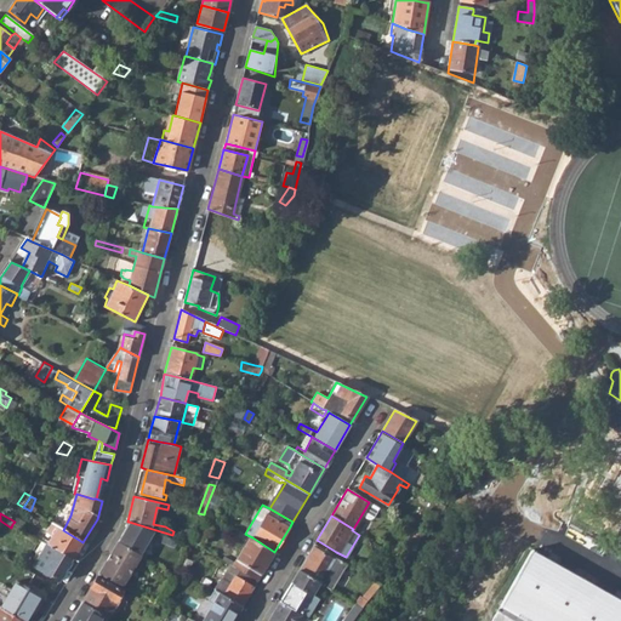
[(12,524),(20,528),(23,520),(17,517),(15,522),(12,524)]
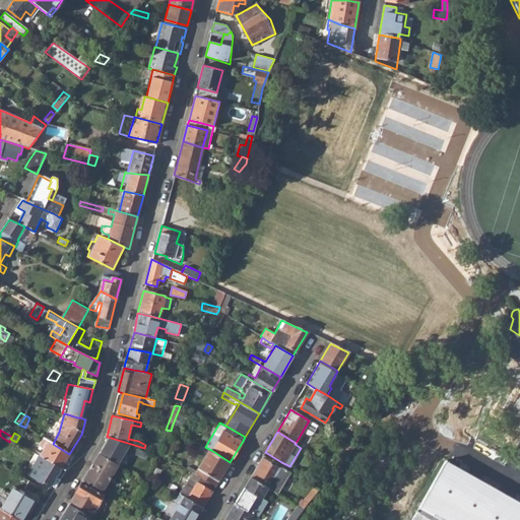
[(118,464),(120,466),(121,463),(120,462),(127,449),(148,455),(149,449),(144,448),(108,437),(99,453),(118,464)]
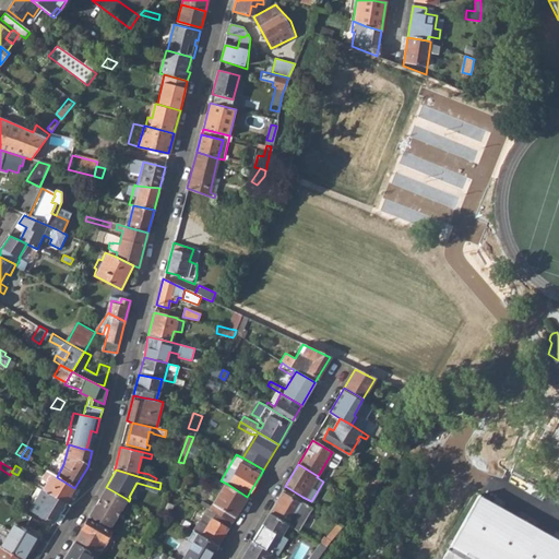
[(45,491),(66,503),(74,488),(57,477),(47,472),(43,480),(49,485),(45,491)]
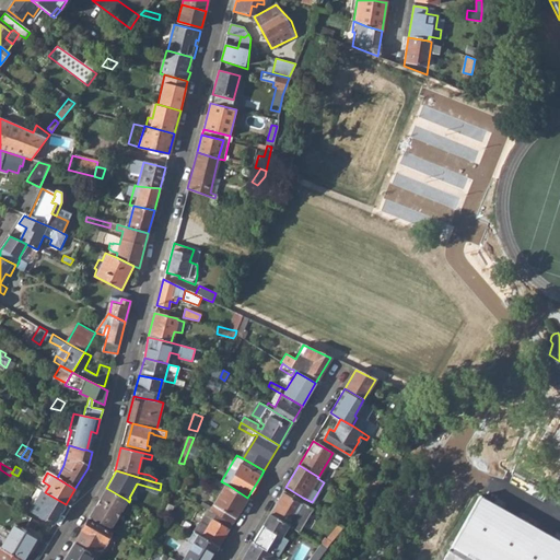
[(216,513),(233,523),(247,498),(228,485),(221,481),(214,478),(213,481),(221,487),(222,485),(223,486),(211,505),(202,500),(201,503),(209,509),(216,513)]
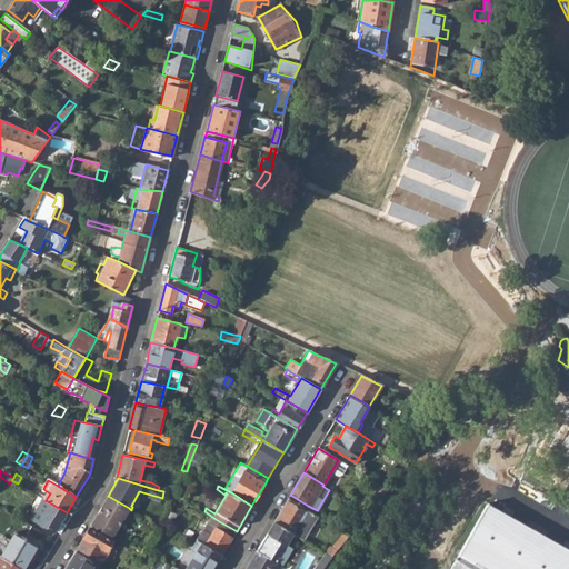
[(377,493),(382,498),(388,490),(382,487),(377,493)]
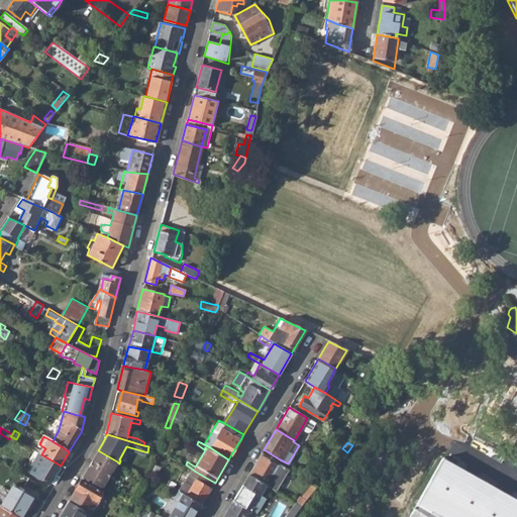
[(82,477),(103,487),(117,461),(98,450),(82,477)]
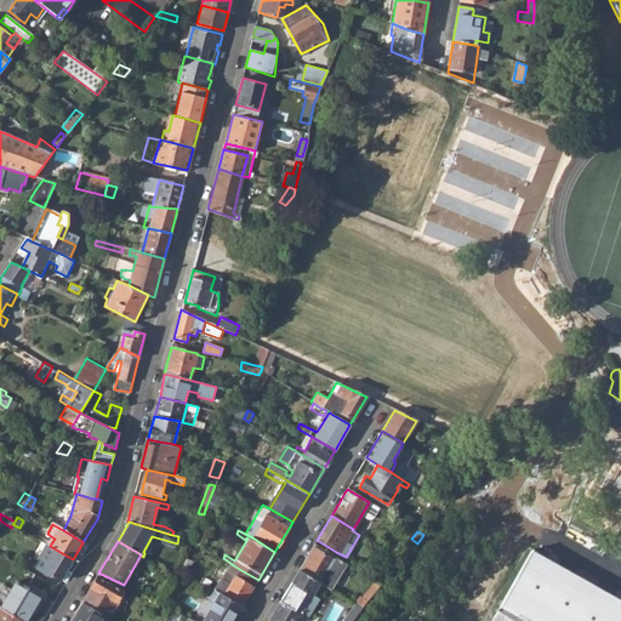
[(320,582),(334,591),(349,565),(314,543),(298,569),(320,582)]
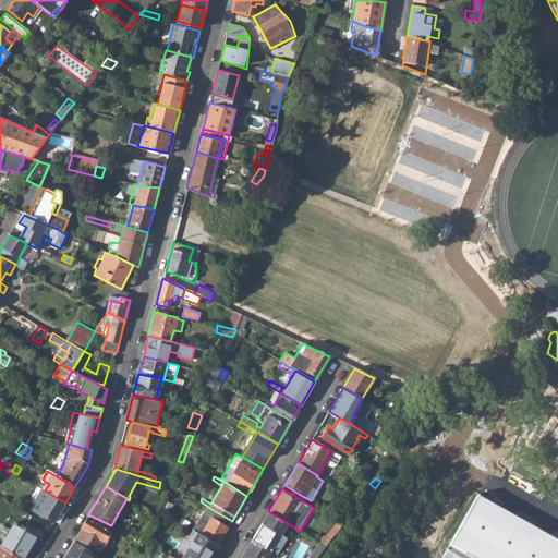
[(31,509),(53,522),(65,502),(45,490),(43,489),(31,509)]
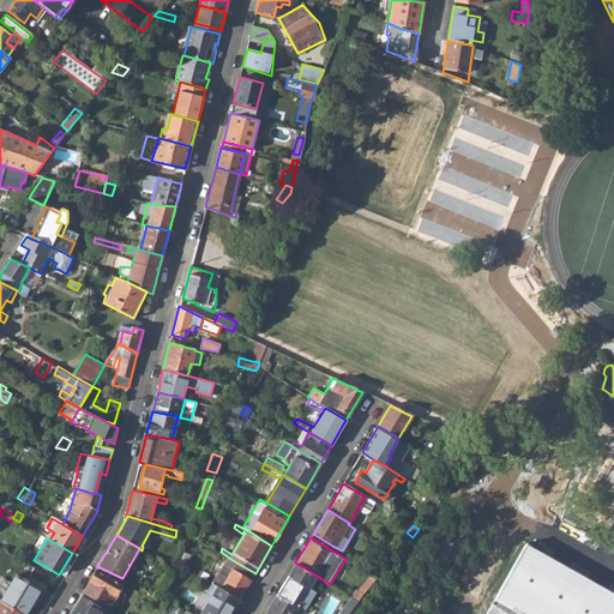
[(613,613),(613,595),(529,546),(494,601),(517,613),(613,613)]
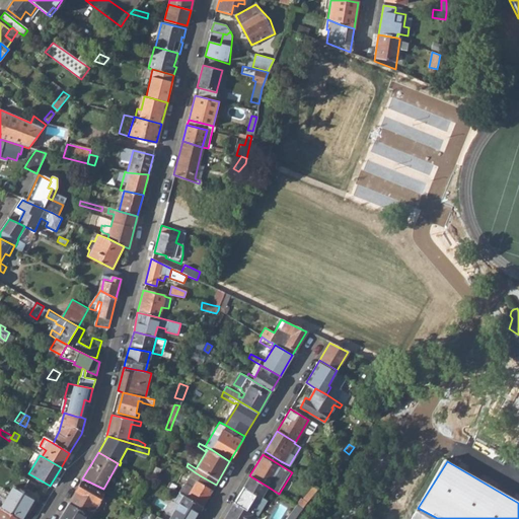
[(155,478),(160,468),(154,466),(150,475),(155,478)]
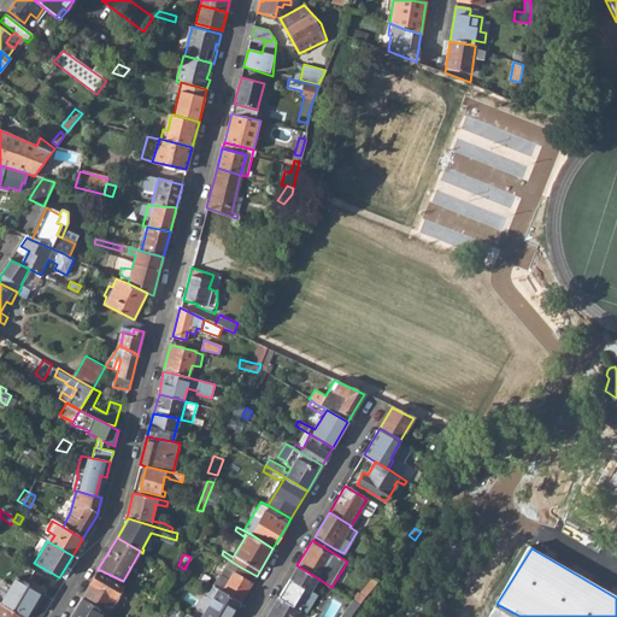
[(230,560),(222,573),(230,577),(234,571),(238,565),(230,560)]
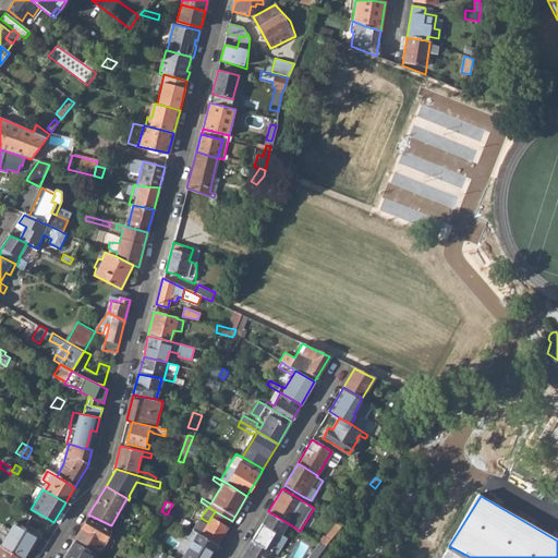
[(339,518),(343,520),(350,512),(346,510),(339,518)]
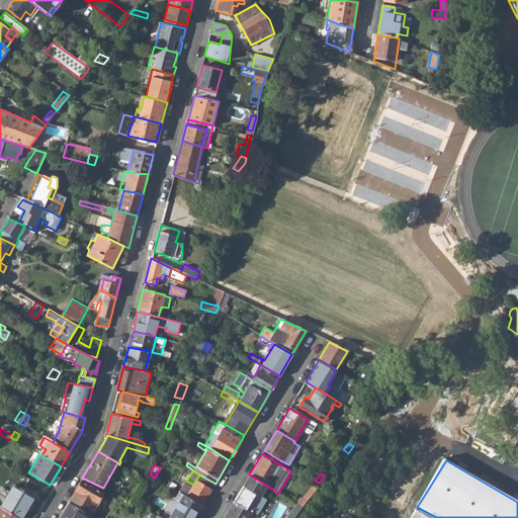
[(199,475),(196,480),(211,489),(216,484),(199,475)]
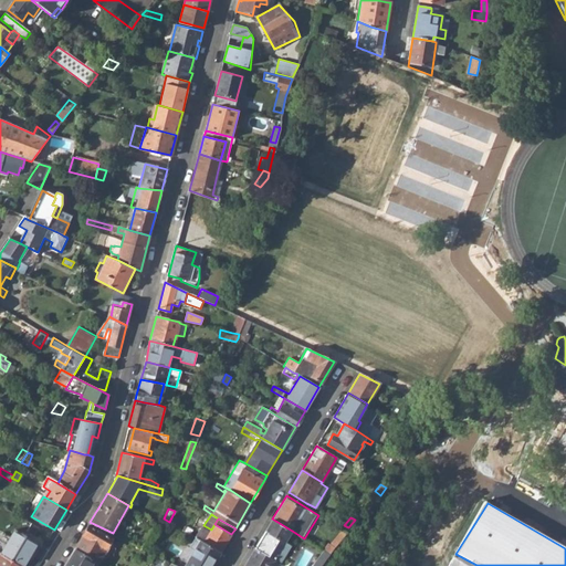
[(284,542),(292,531),(272,519),(255,547),(270,555),(270,556),(280,562),(291,545),(284,542)]
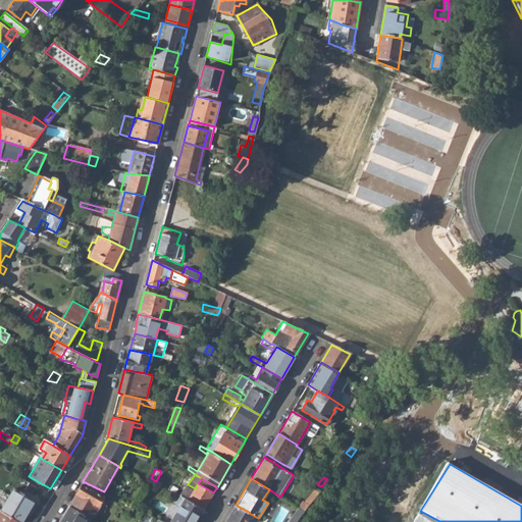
[(213,492),(198,483),(195,488),(188,484),(186,489),(184,488),(180,496),(188,501),(204,510),(213,492)]
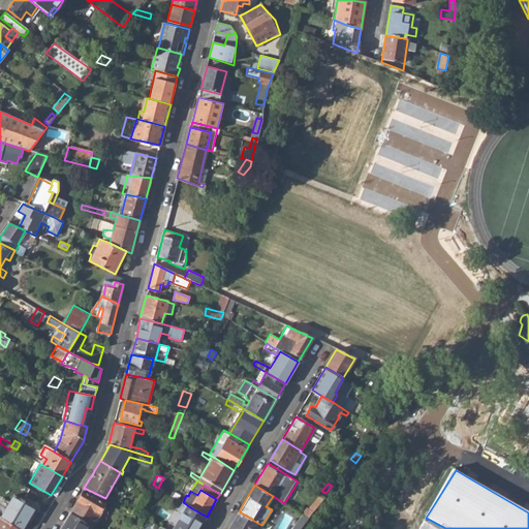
[(69,512),(93,525),(104,502),(82,491),(69,512)]
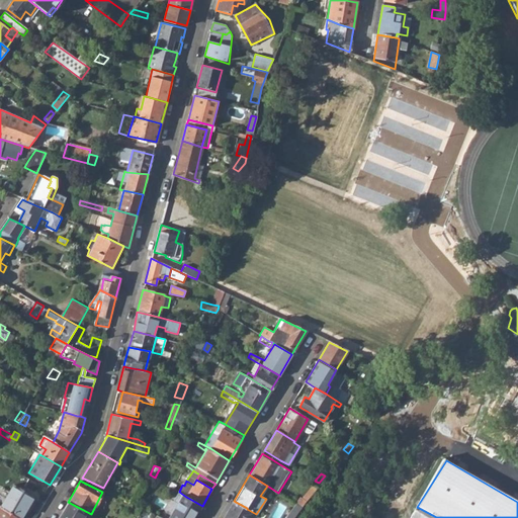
[(167,485),(177,491),(179,487),(169,481),(167,485)]
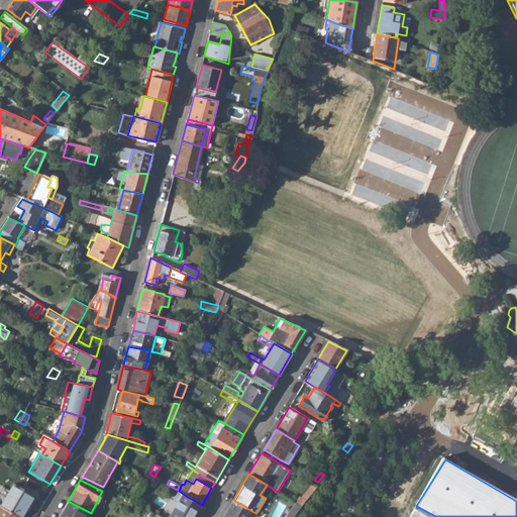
[(0,502),(0,504),(20,516),(21,516),(33,496),(31,494),(33,491),(25,487),(23,489),(15,484),(10,492),(7,490),(0,502)]
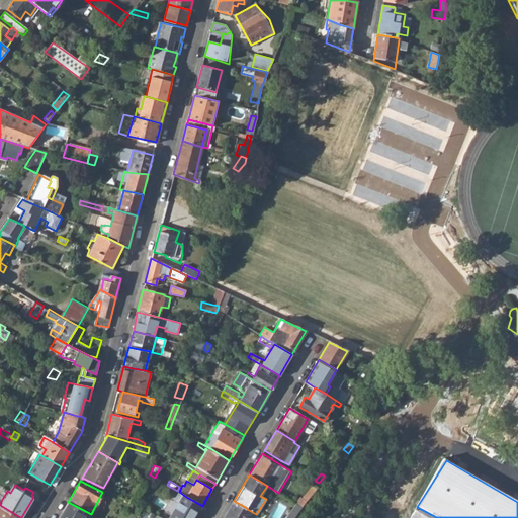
[(128,500),(135,503),(141,492),(135,489),(128,500)]
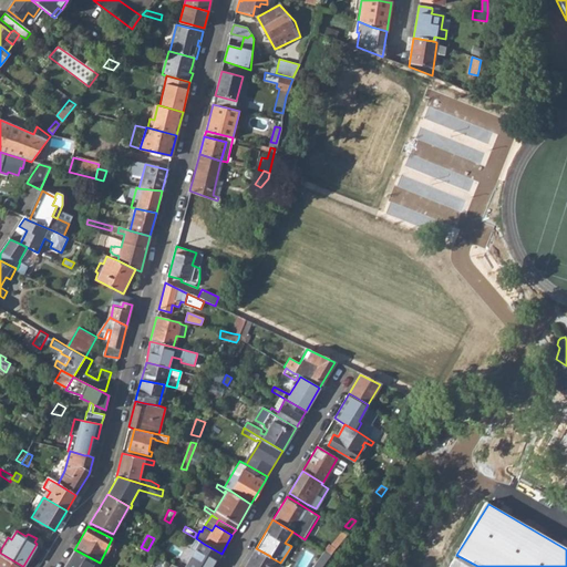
[(213,566),(222,554),(204,544),(196,538),(191,548),(194,550),(185,566),(213,566)]
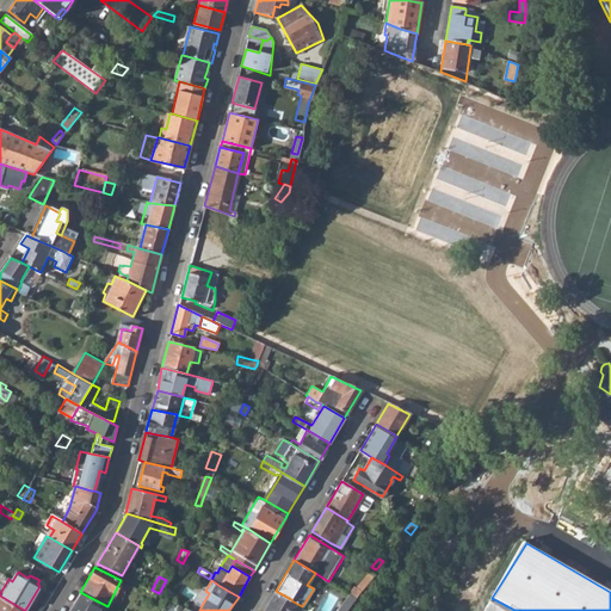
[(285,610),(291,600),(291,599),(276,591),(264,610),(285,610)]
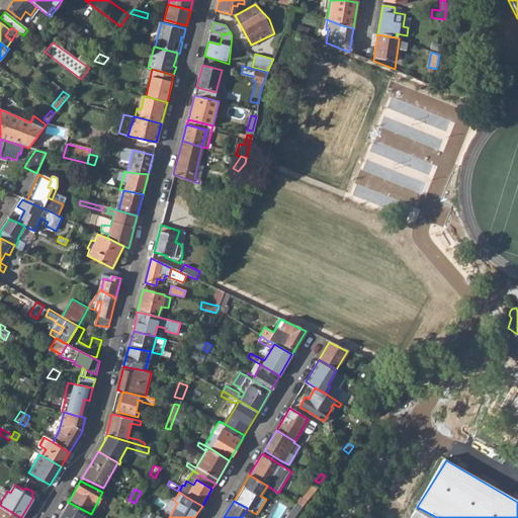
[(58,517),(90,517),(91,517),(91,514),(68,502),(58,517)]
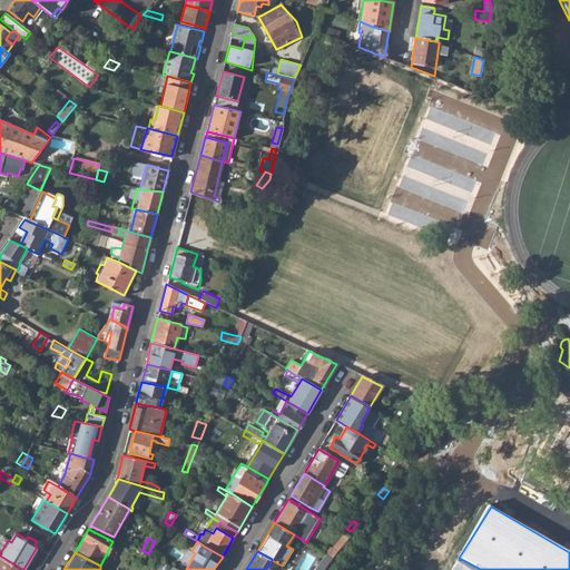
[(315,569),(324,569),(332,558),(326,554),(315,569)]
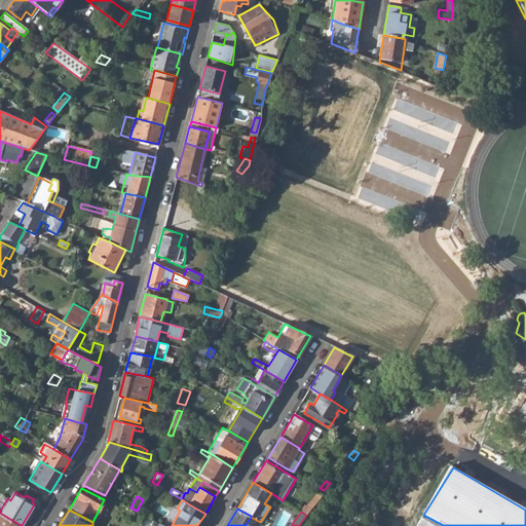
[(0,525),(21,525),(0,513),(0,525)]
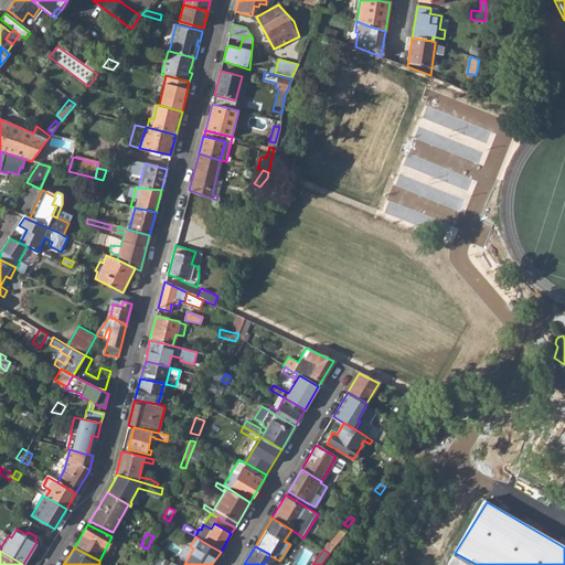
[(476,564),(455,553),(448,564),(476,564)]
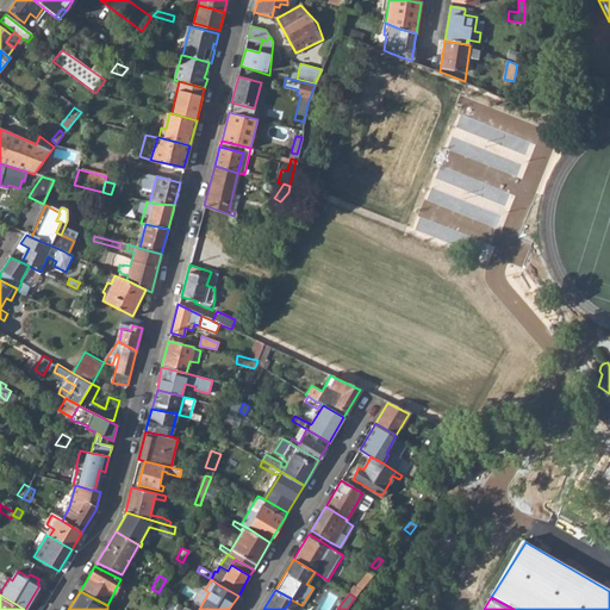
[(165,609),(175,609),(179,604),(172,599),(165,609)]
